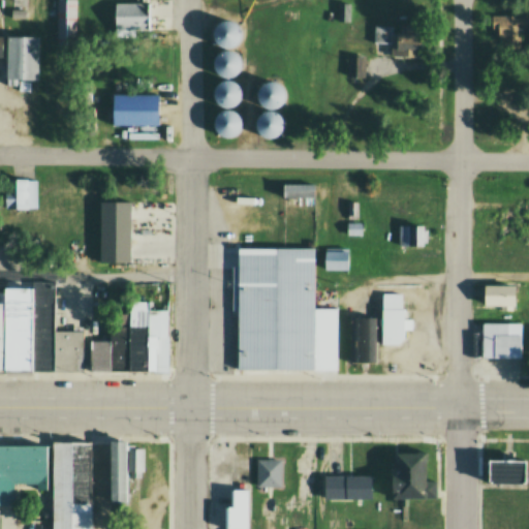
[(56,0),(78,0),(78,36),(56,36),(56,0)]
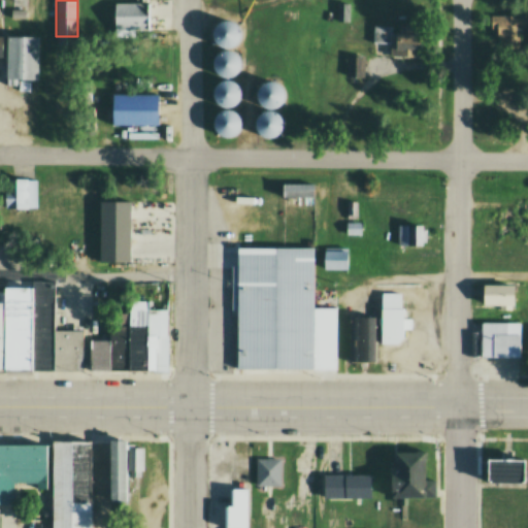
[(113,29),(113,2),(150,2),(150,29),(113,29)]
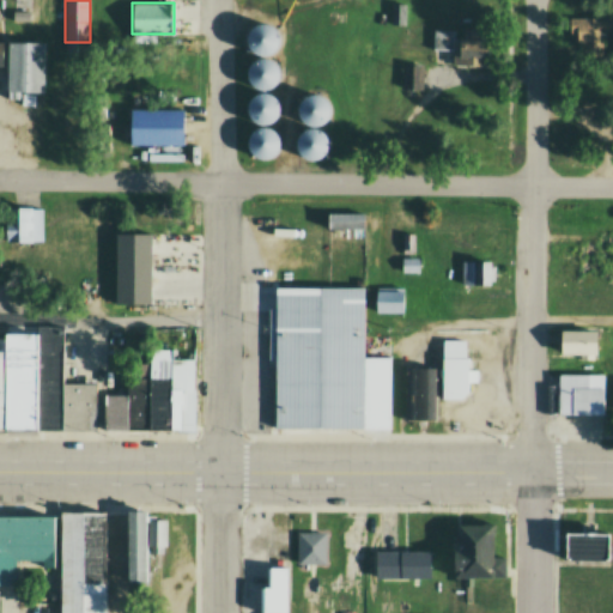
[(389,25),(390,4),(405,4),(405,25),(389,25)]
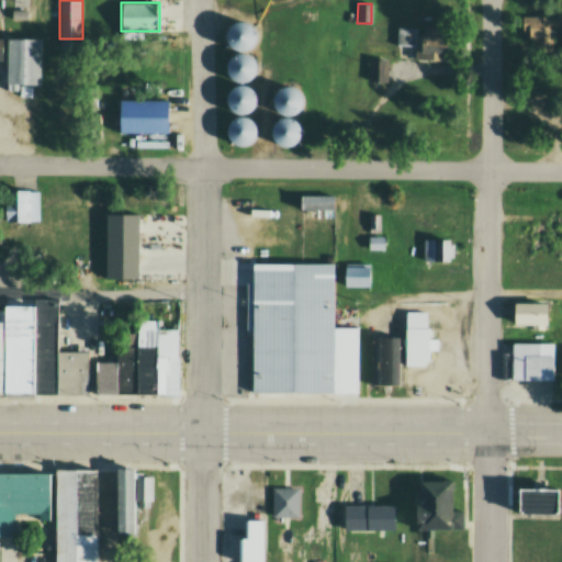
[(520,18),(558,18),(558,51),(520,51),(520,18)]
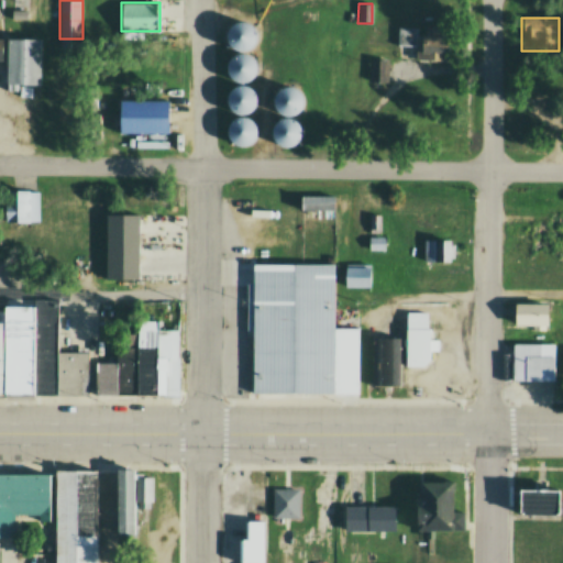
[(254,43),(251,46),(245,50),(241,50),(235,48),(231,46),(228,42),(225,36),(225,32),(228,26),(230,23),(234,20),(239,19),(244,19),(249,21),(252,23),(255,28),(256,32),(256,37),(254,43)]
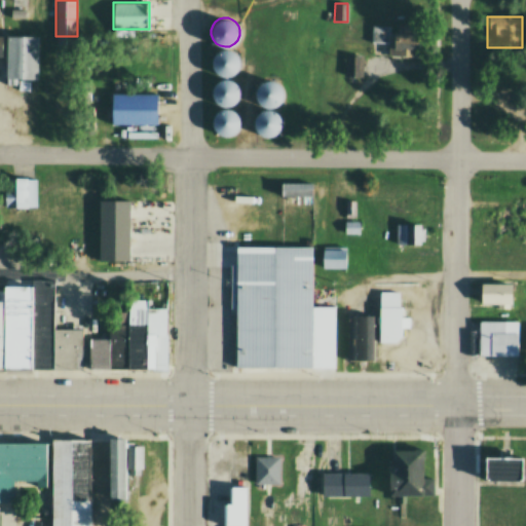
[(372,42),(372,25),(393,25),(393,33),(422,33),(422,58),(389,58),(389,42),(372,42)]
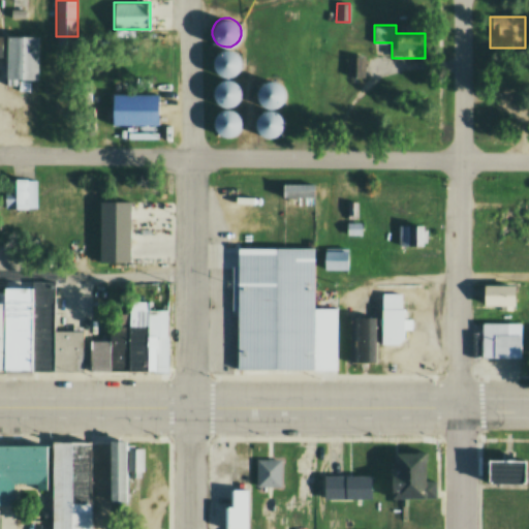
[(5,33),(6,80),(39,80),(39,33),(5,33)]
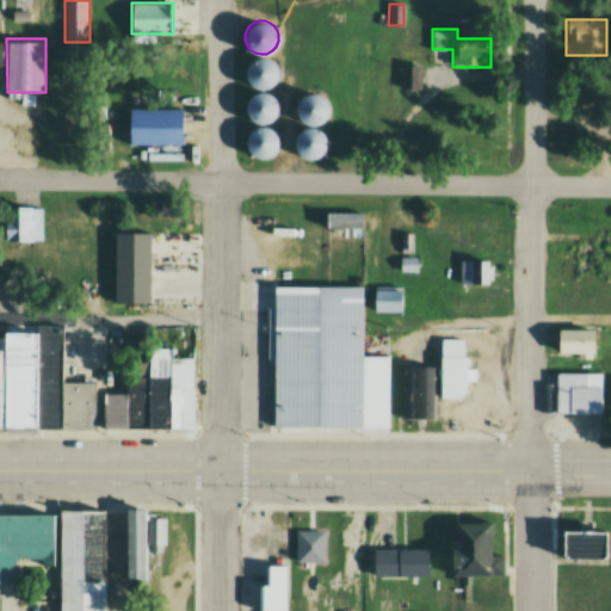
[(275,81),(271,85),(265,88),(259,88),(254,87),(248,85),(245,80),(244,74),(244,69),(246,63),(248,60),(253,56),(258,55),(264,55),(269,57),(272,60),(276,65),(277,69),(277,75),(275,81)]
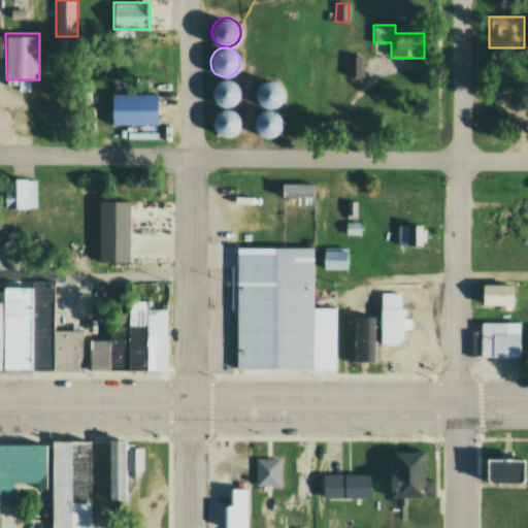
[(347,56),(363,56),(363,79),(345,79),(347,56)]
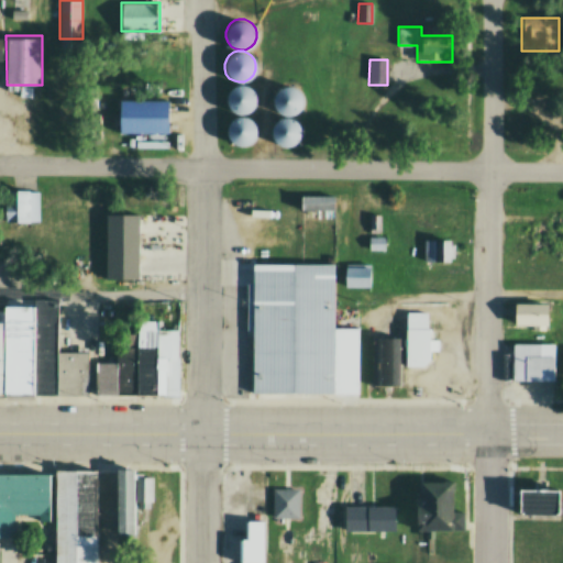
[(254,107),(251,111),(246,113),(241,114),(235,113),(231,110),(228,106),(225,101),(227,96),(228,91),(231,88),(234,85),(240,84),(244,84),(249,85),(253,88),(255,92),(257,97),(256,102),(254,107)]
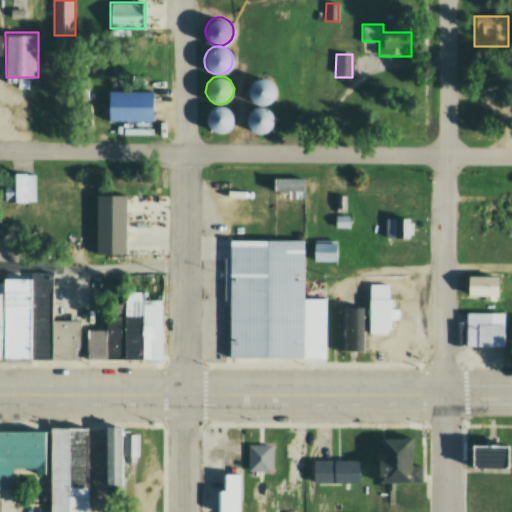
[(274,98),(270,101),(266,104),(261,104),(256,103),(252,101),(249,97),(248,92),(248,88),(249,83),(252,80),(256,77),(260,76),(264,76),(268,78),(272,80),(274,84),(276,88),(275,93),(274,98)]
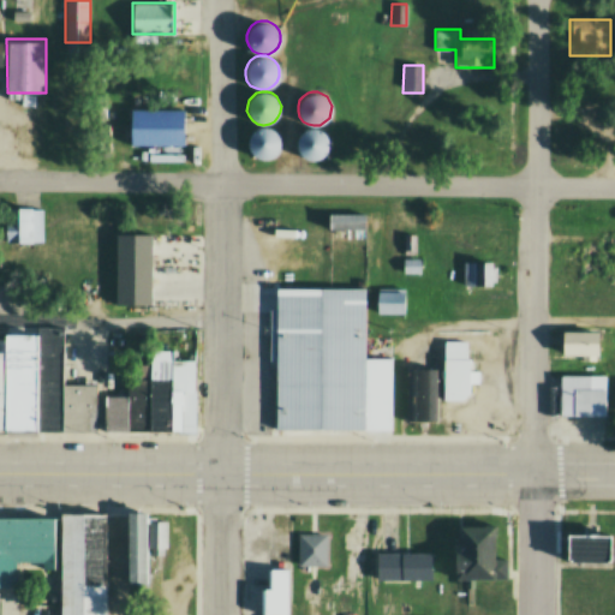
[(127,109),(184,109),(184,148),(127,148),(127,109)]
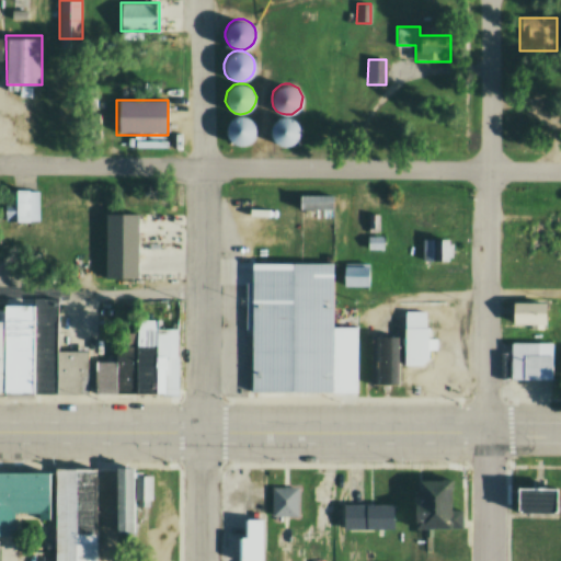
[(254,139),(251,142),(247,145),(241,146),(236,145),(231,141),(228,137),(226,133),(227,127),(228,123),(231,119),(235,116),(240,115),(244,115),(249,117),(253,119),(255,124),(256,128),(256,134),(254,139)]
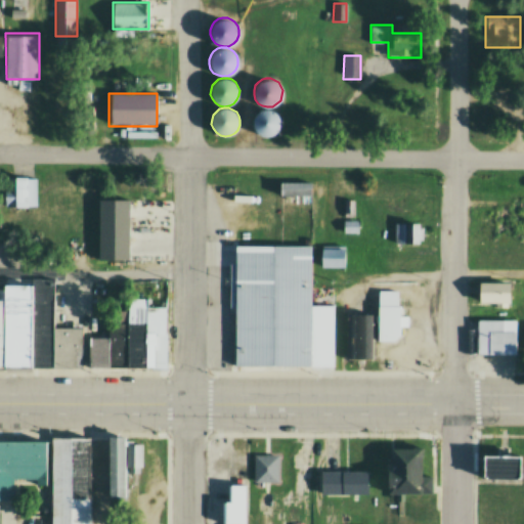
[(280,130),(276,134),(272,136),(267,137),(262,136),(258,133),(255,129),(254,124),(254,120),(255,116),(258,112),(262,110),(266,108),(270,108),(274,110),(278,113),(280,116),(282,121),(281,126),(280,130)]
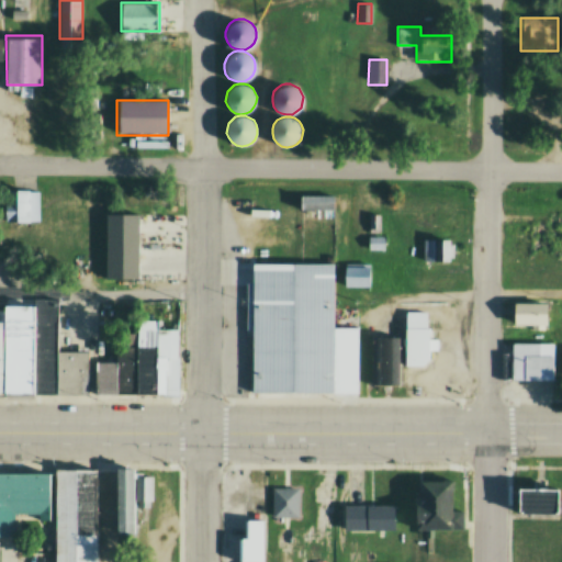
[(3,222),(3,187),(40,188),(40,222),(3,222)]
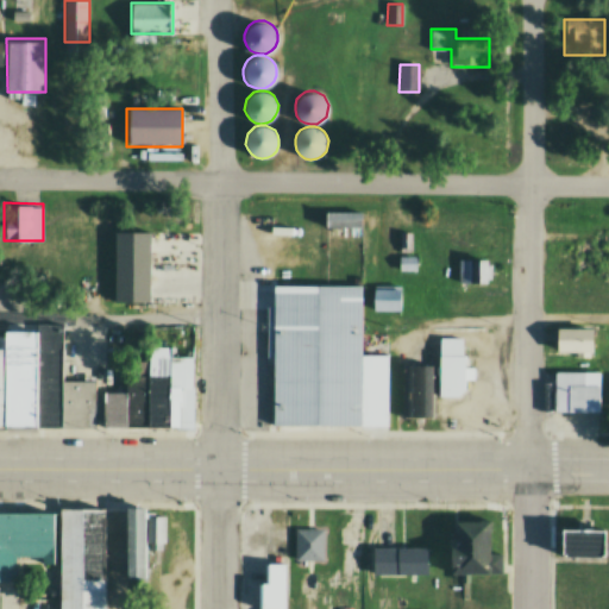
[(325,230),(364,228),(363,208),(325,209),(325,230)]
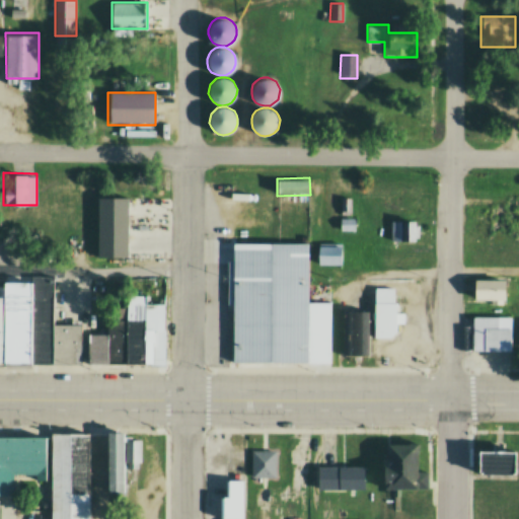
[(161,190),(142,190),(141,221),(134,221),(134,261),(160,261),(161,190)]
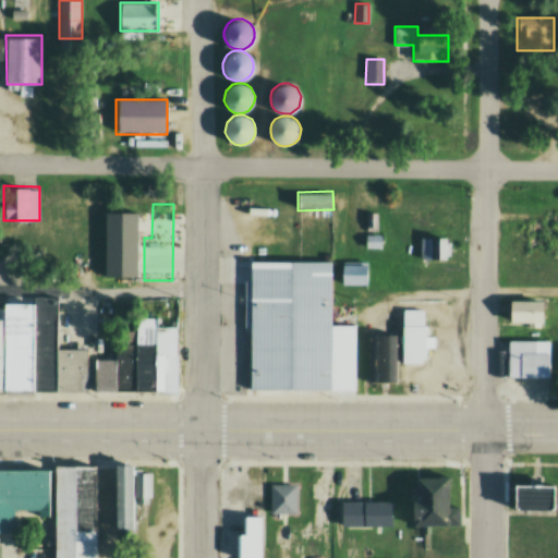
[(104,209),(104,275),(136,276),(137,209),(104,209)]
